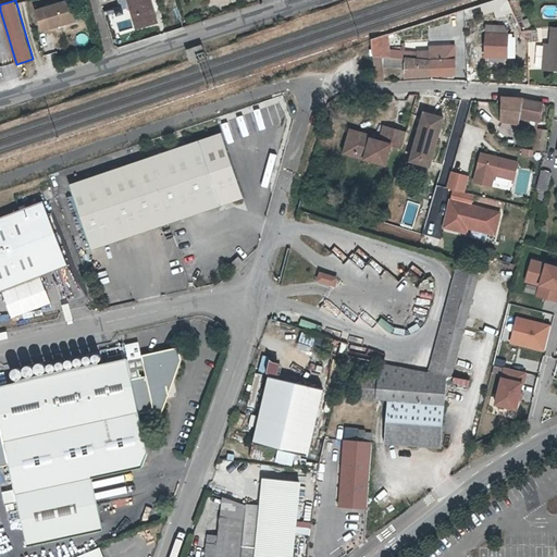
[(72,0),(63,0),(38,9),(45,28),(78,17),(72,0)]
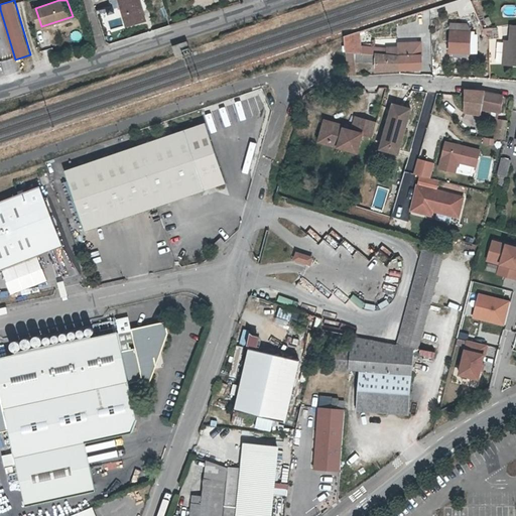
[(119,0),(128,26),(147,20),(140,0),(119,0)]
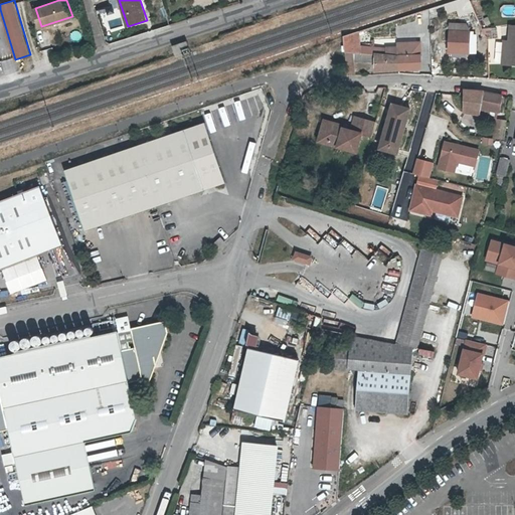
[(498,38),(496,27),(484,29),(489,40),(498,38)]
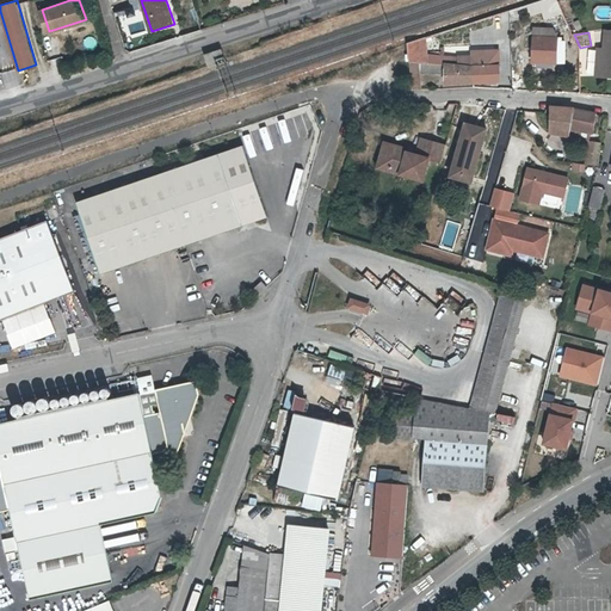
[(530,63),(557,65),(557,42),(557,36),(531,35),(530,63)]
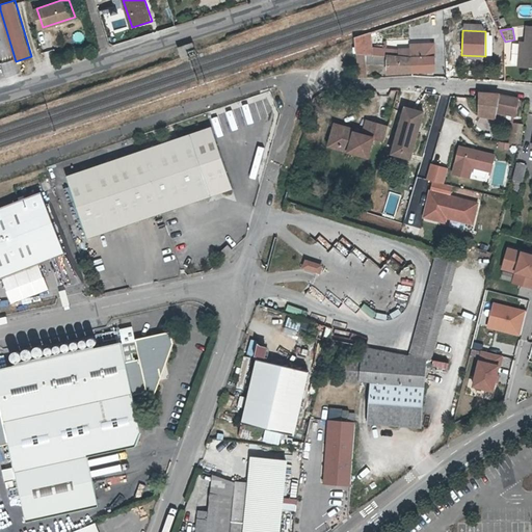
[(371,33),(353,37),(357,78),(367,78),(365,55),(384,57),(384,74),(434,72),(434,55),(434,43),(408,44),(408,48),(398,48),(397,49),(387,48),(388,42),(382,42),(382,48),(372,47),(371,33)]
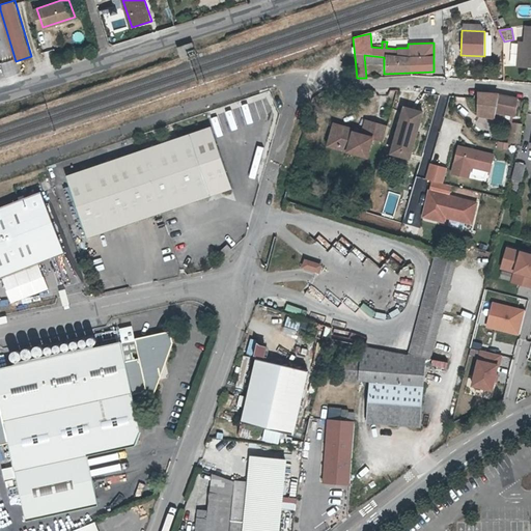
[(180,57),(197,53),(193,42),(177,47),(180,57)]
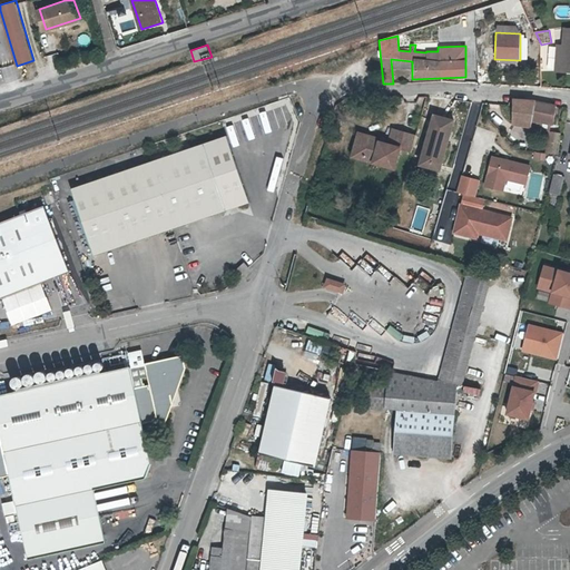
[(534,99),(512,98),(511,125),(529,128),(531,123),(553,126),(556,105),(534,99)]
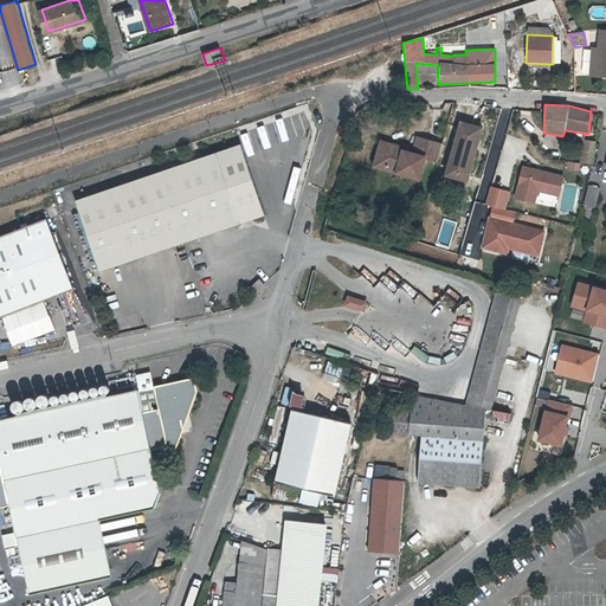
[(461,121),(443,175),(466,182),(482,127),(461,121)]
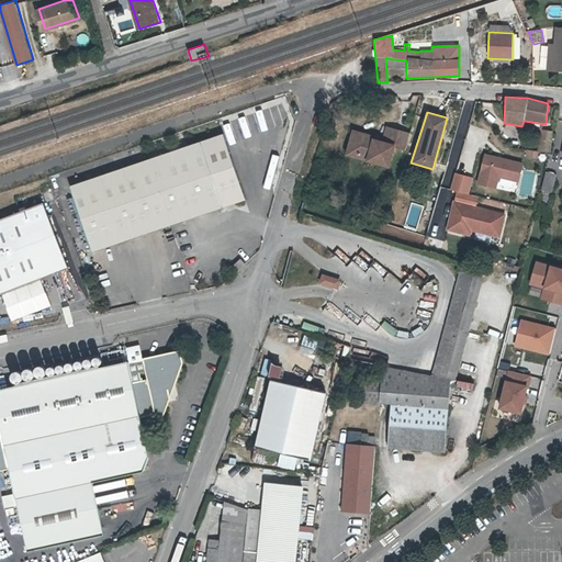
[(386,126),(381,142),(371,138),(371,134),(350,128),(343,155),(386,168),(393,147),(404,150),(409,133),(386,126)]
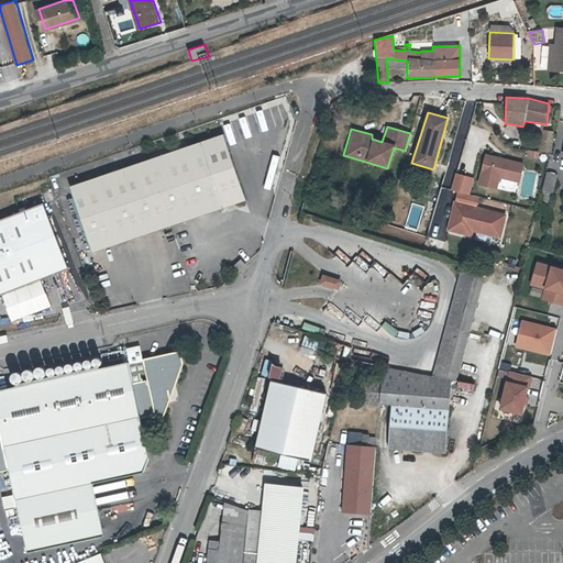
[(551,153),(552,131),(544,130),(541,153),(551,153)]
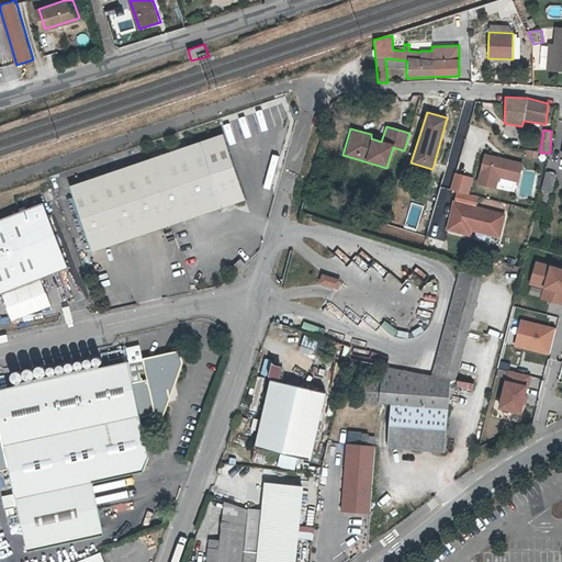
[(249,200),(227,134),(149,160),(74,187),(97,253),(249,200)]
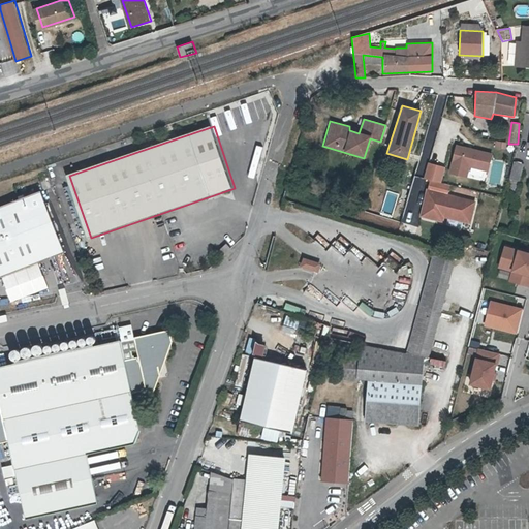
[(506,143),(495,141),(494,148),(505,150),(506,143)]
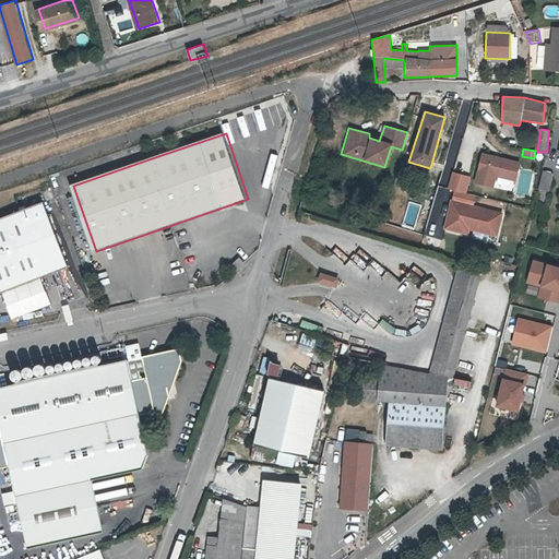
[(521,164),(482,153),(475,182),(494,187),(497,176),(516,180),(521,164)]
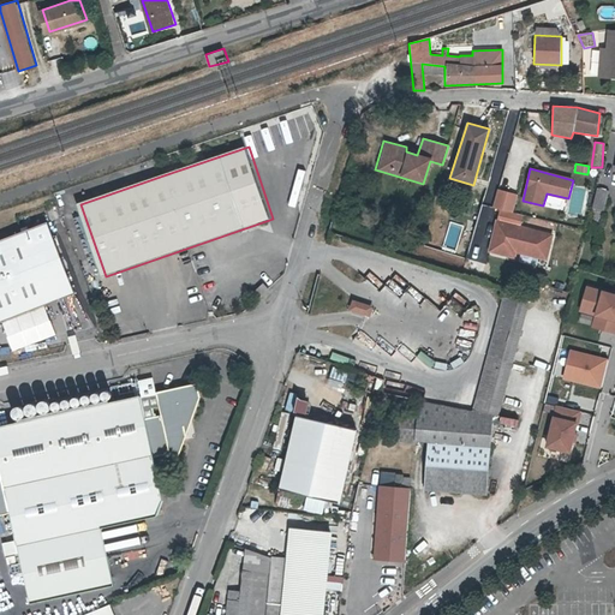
[(609,192),(598,190),(593,208),(590,222),(601,226),(609,192)]
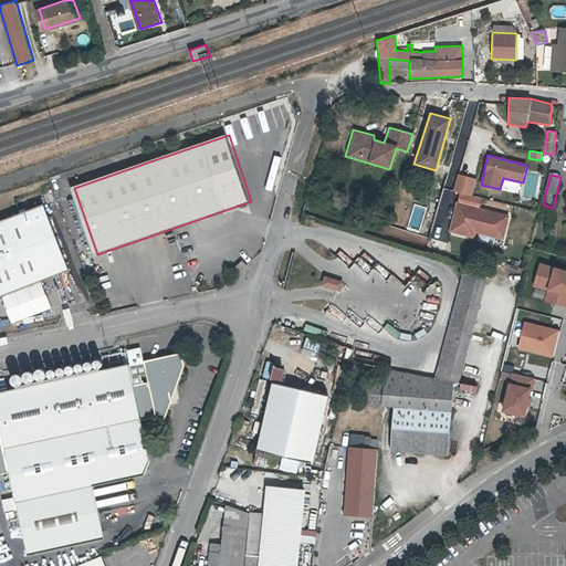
[(479,209),(458,202),(451,230),(473,236),(474,229),(479,229),(478,232),(502,239),(509,217),(479,209)]
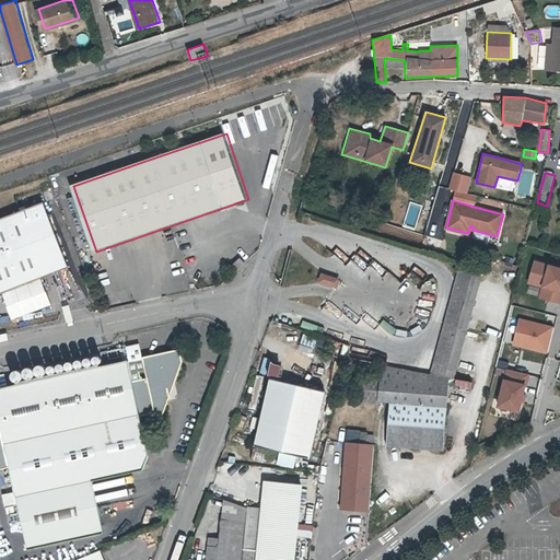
[(47,201),(16,212),(41,279),(71,267),(47,201)]
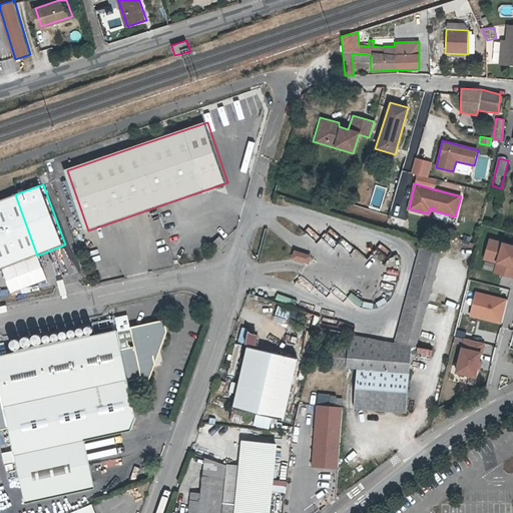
[(0,269),(37,255),(15,194),(0,199),(0,269)]
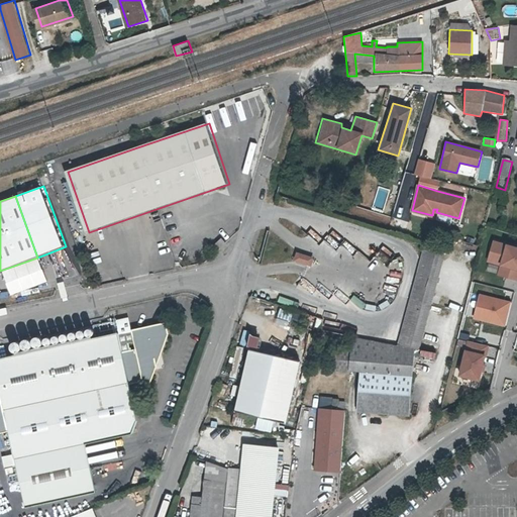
[(215,246),(220,250),(227,243),(223,238),(215,246)]
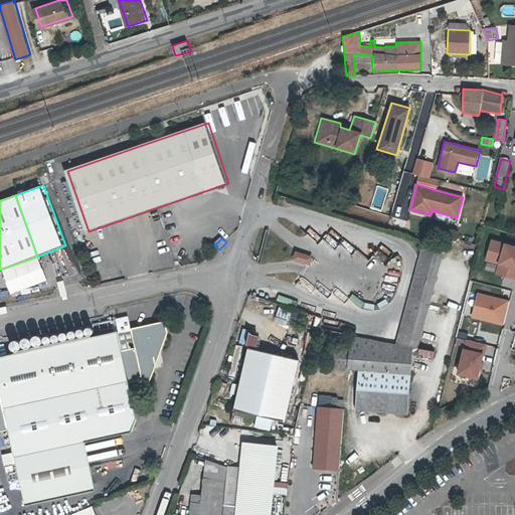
[(514,245),(489,238),(483,261),(497,265),(494,274),(514,279),(514,245)]
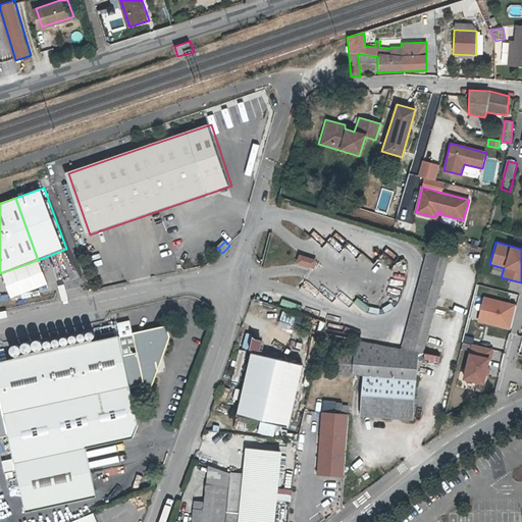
[(313,266),(315,261),(300,256),(298,262),(313,266)]
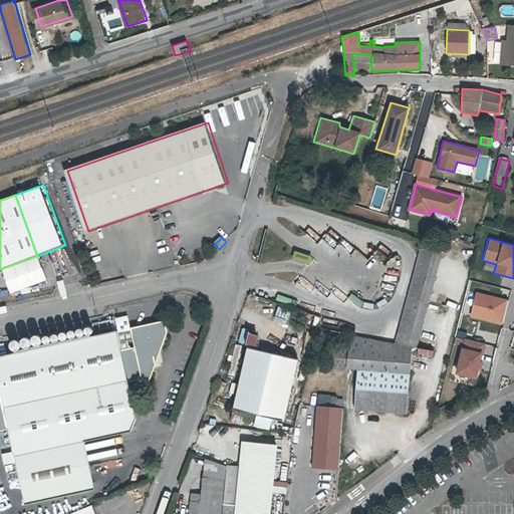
[(420,252),(396,346),(414,349),(418,350),(440,257),(420,252)]
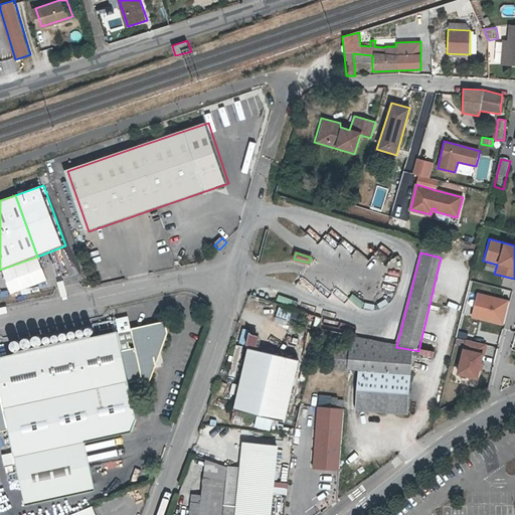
[(508,301),(477,293),(471,317),(502,325),(508,301)]
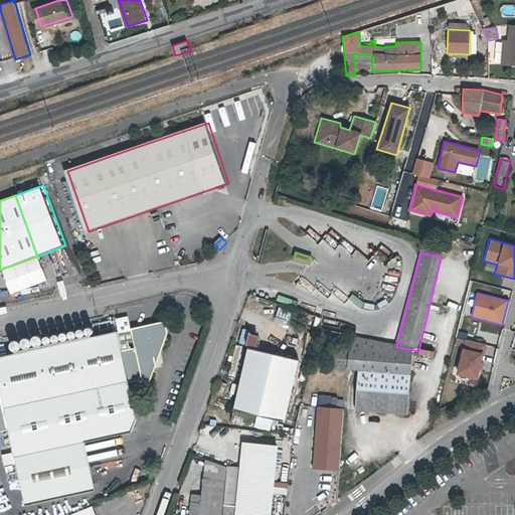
[(277,307),(275,315),(289,318),(291,310),(277,307)]
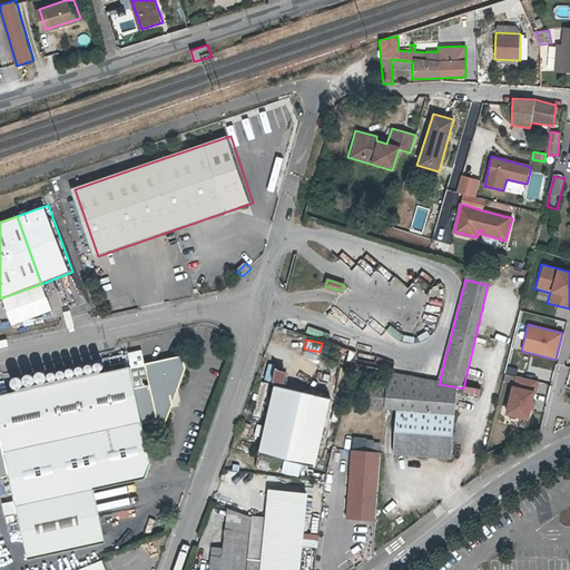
[(126,372),(0,397),(0,405),(0,408),(0,478),(12,475),(33,560),(111,544),(100,491),(151,479),(157,463),(148,424),(155,422),(157,431),(166,429),(186,373),(187,369),(185,357),(143,367),(143,369),(126,373),(126,372)]
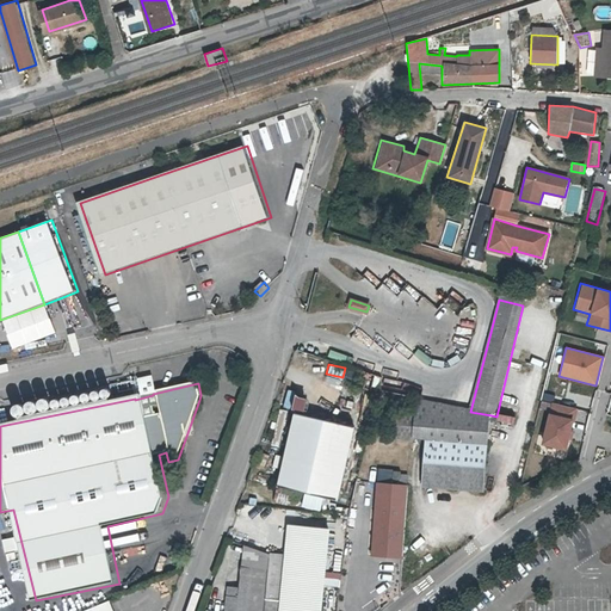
[(283,406),(303,409),(306,394),(285,390),(283,406)]
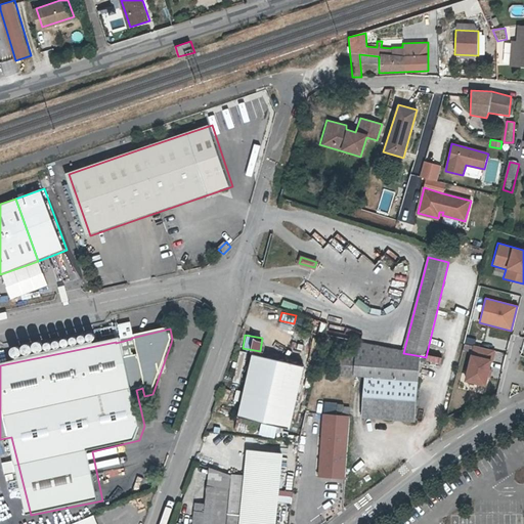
[(417,383),(422,356),(403,353),(361,344),(356,344),(353,357),(352,377),(363,379),(417,383)]
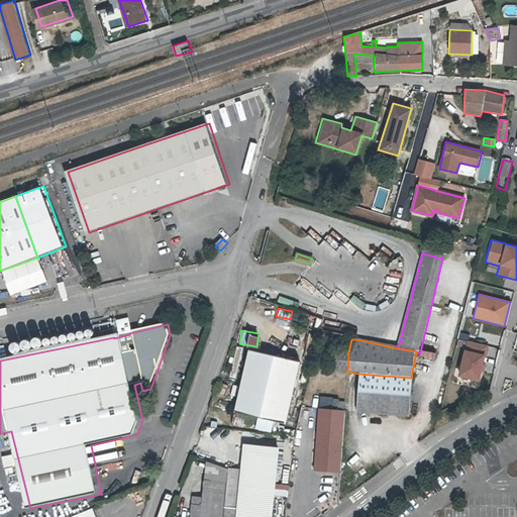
[(489,346),(466,340),(456,377),(478,382),(481,372),(483,372),(489,346)]
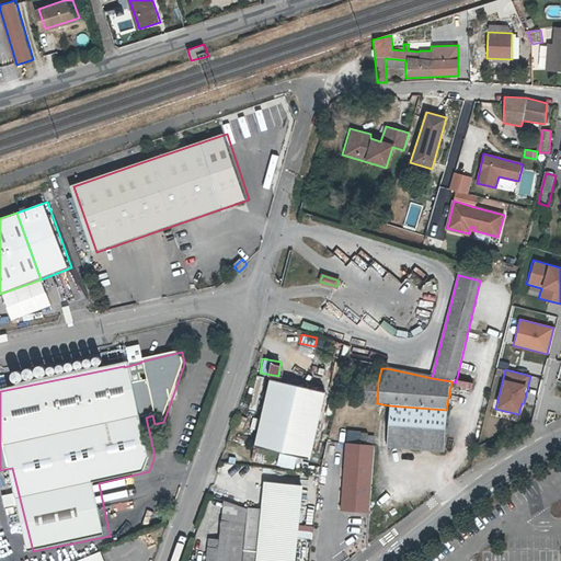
[(322,393),(268,379),(252,447),(306,460),(322,393)]
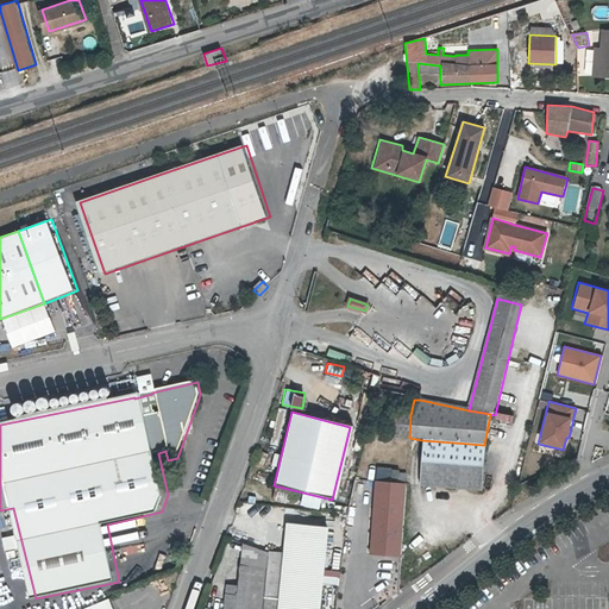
[(481,491),(484,445),(422,440),(419,487),(481,491)]
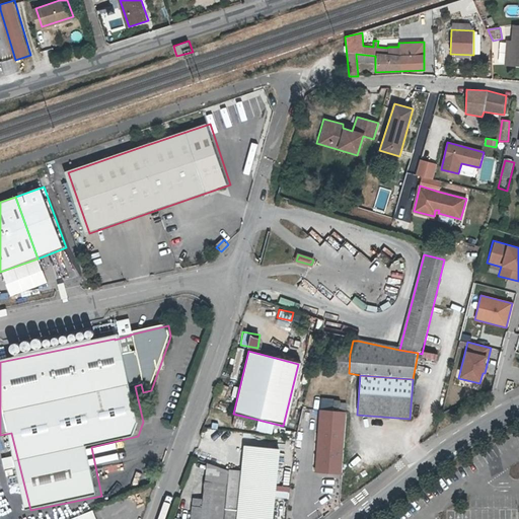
[(343,473),(346,412),(324,411),(319,409),(314,471),(343,473)]
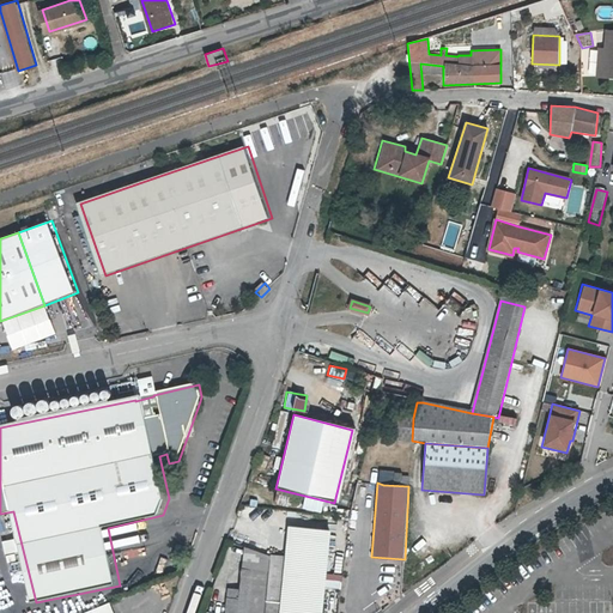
[(287,559),(271,557),(269,572),(265,612),(322,612),(332,533),(290,529),(287,559)]
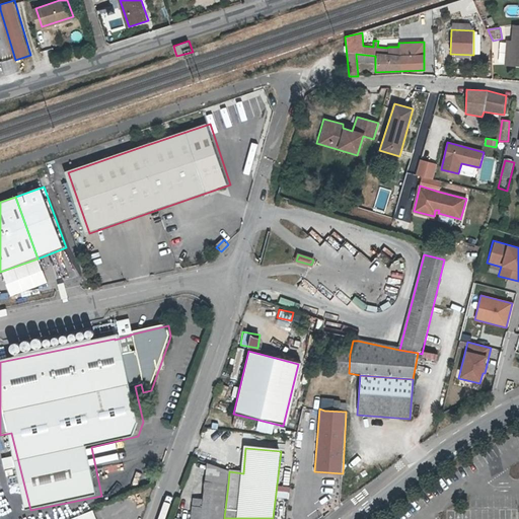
[(1,456),(2,467),(12,467),(12,455),(1,456)]
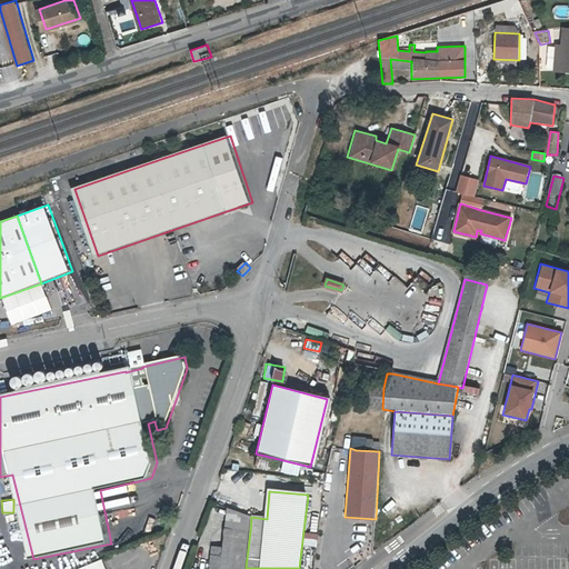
[(246,568),(250,531),(223,528),(221,548),(212,547),(209,568),(246,568)]
